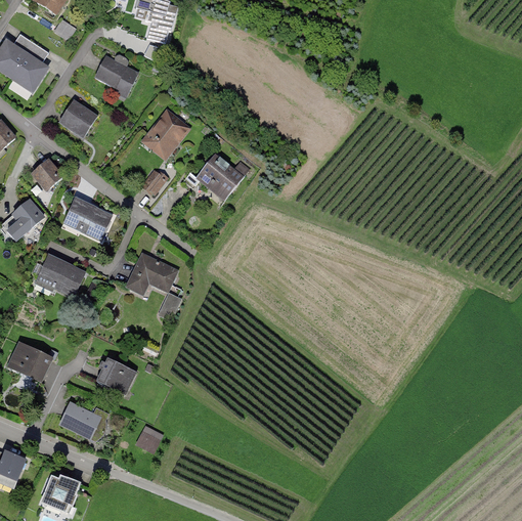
[(31,0),(57,16),(67,0),(31,0)]
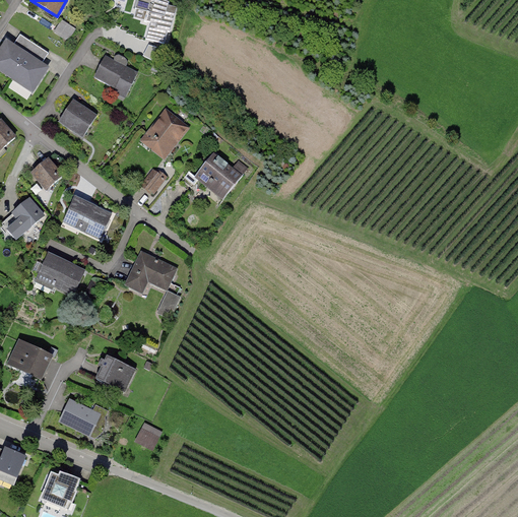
[(142,38),(164,44),(167,30),(172,33),(178,5),(169,3),(170,0),(134,0),(131,15),(140,17),(139,22),(146,23),(142,38)]
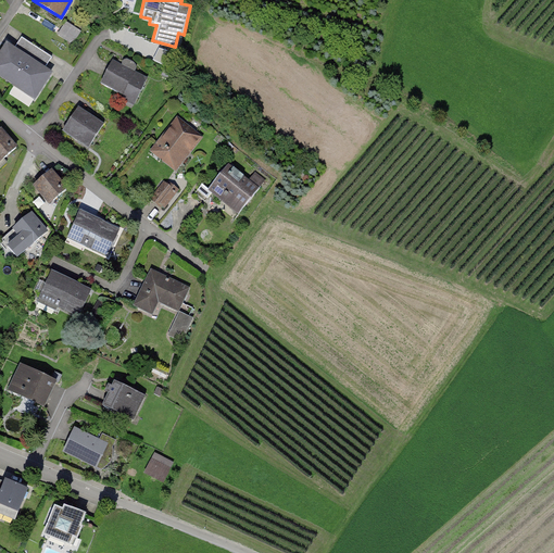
[(74,40),(80,28),(64,19),(57,30),(74,40)]
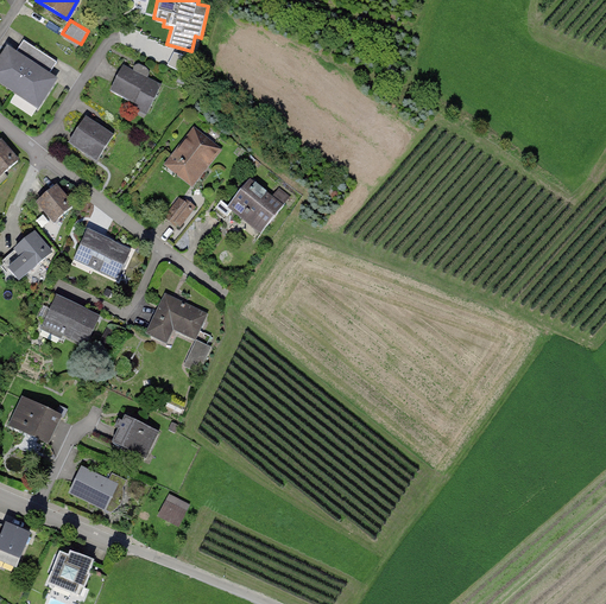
[(13,51),(6,46),(0,53),(0,81),(37,106),(55,77),(46,72),(55,59),(21,38),(13,51)]
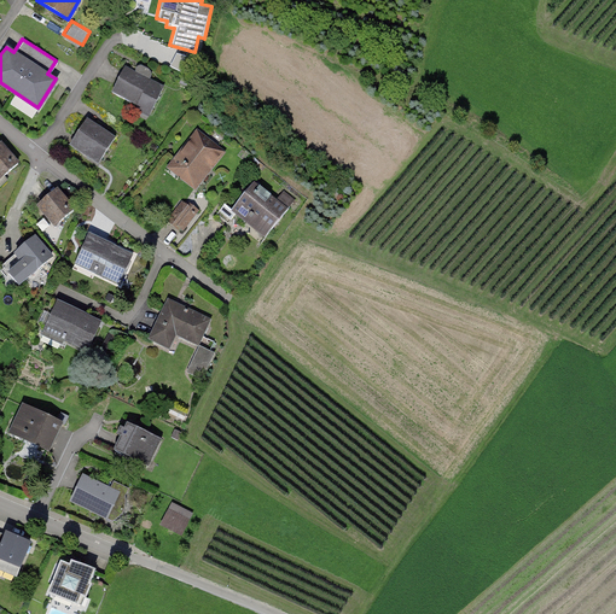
[(164,85),(123,65),(111,91),(152,110),(164,85)]
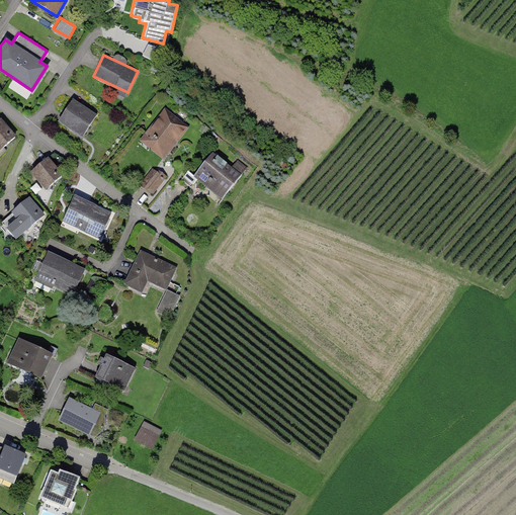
[(96,112),(72,98),(60,121),(84,135),(96,112)]
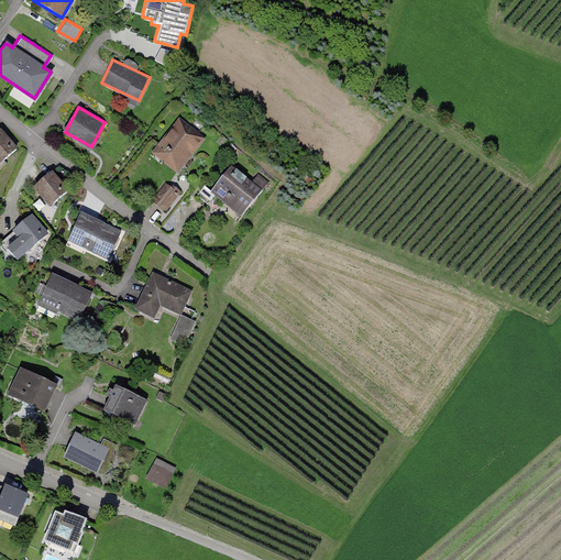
[(178,120),(154,150),(176,167),(200,136),(178,120)]
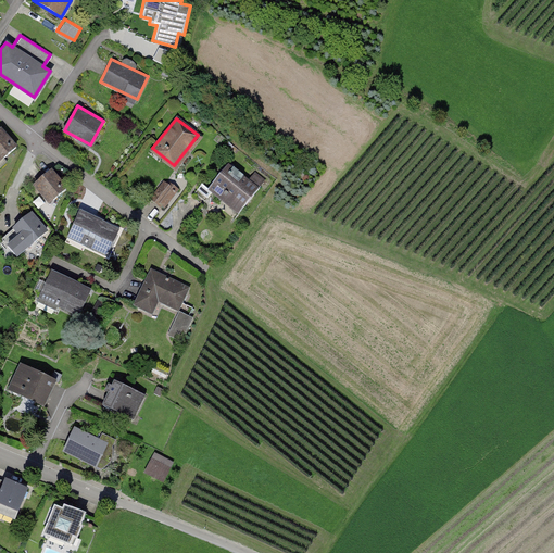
[(0,158),(15,145),(0,128),(0,158)]
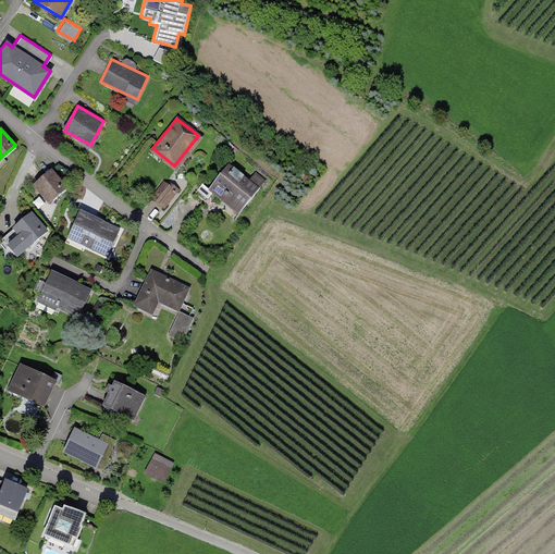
[(258,186),(227,162),(207,187),(200,182),(190,195),(200,204),(211,191),(220,198),(224,193),(242,207),(258,186)]
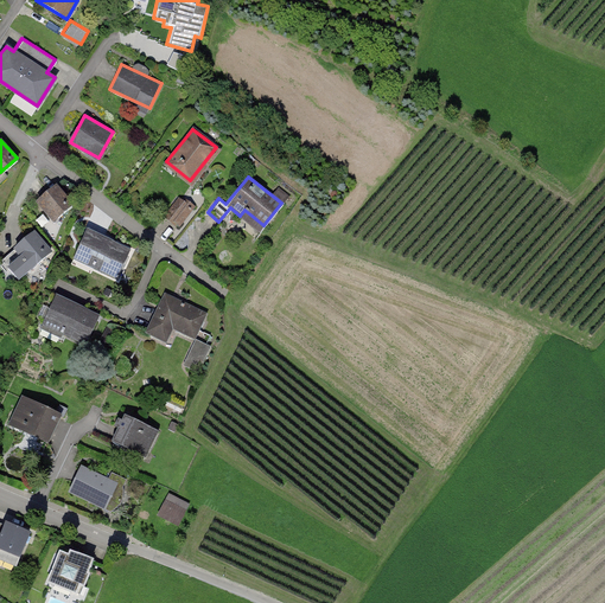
[(70,203),(53,184),(36,200),(52,219),(70,203)]
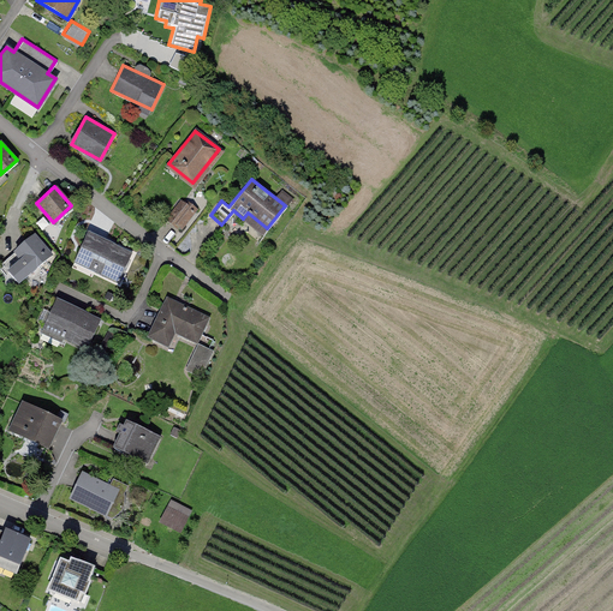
[(179,201),(167,216),(179,226),(191,210),(179,201)]
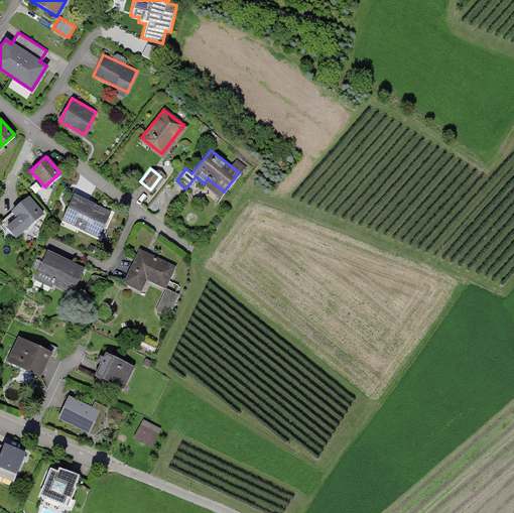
[(111,210),(73,194),(62,218),(100,234),(111,210)]
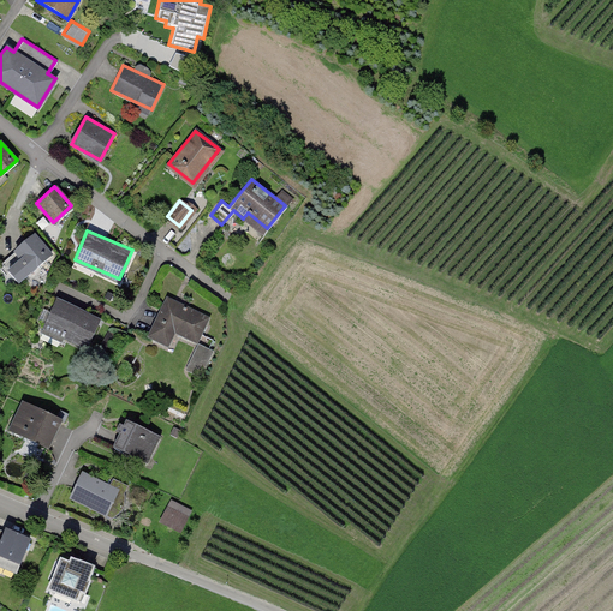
[(17,281),(49,253),(33,234),(0,262),(17,281)]
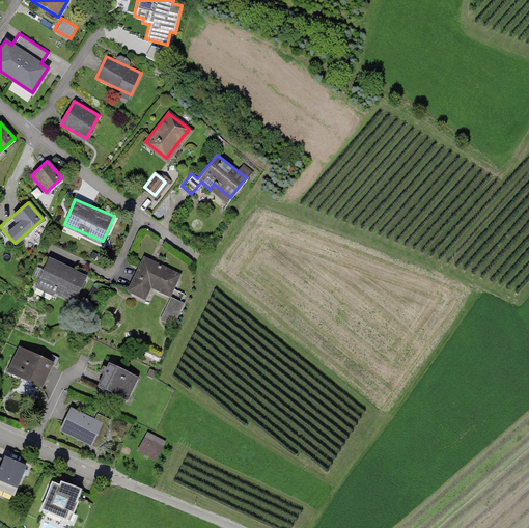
[(181,272),(143,255),(127,292),(145,300),(150,287),(170,297),(181,272)]
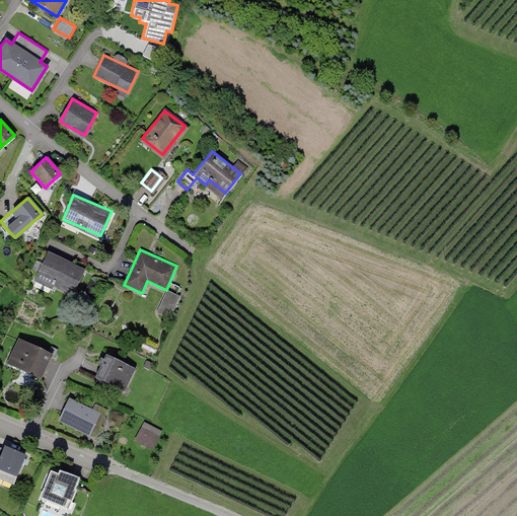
[(84,269),(48,251),(35,278),(72,294),(84,269)]
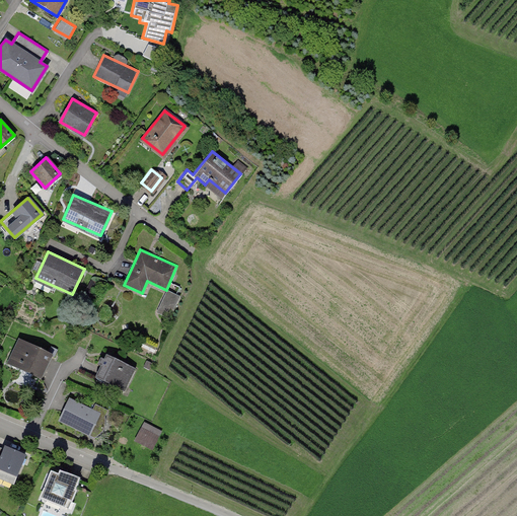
[(51,352),(18,338),(7,362),(40,377),(51,352)]
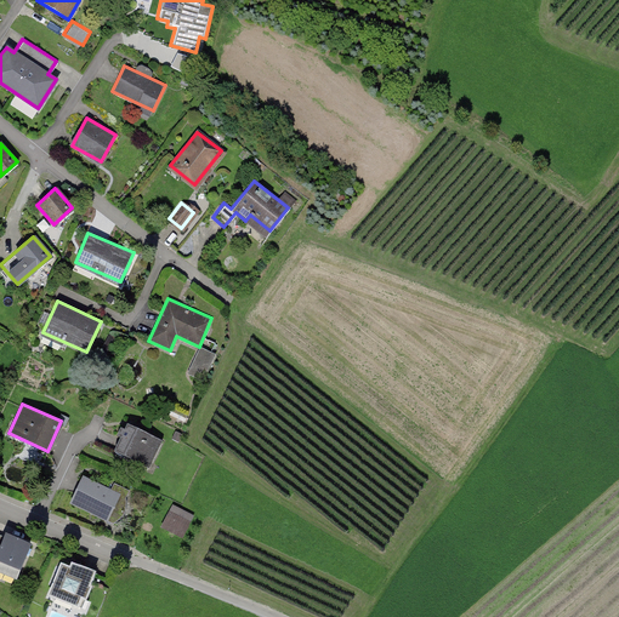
[(162,439),(125,423),(113,450),(149,467),(162,439)]
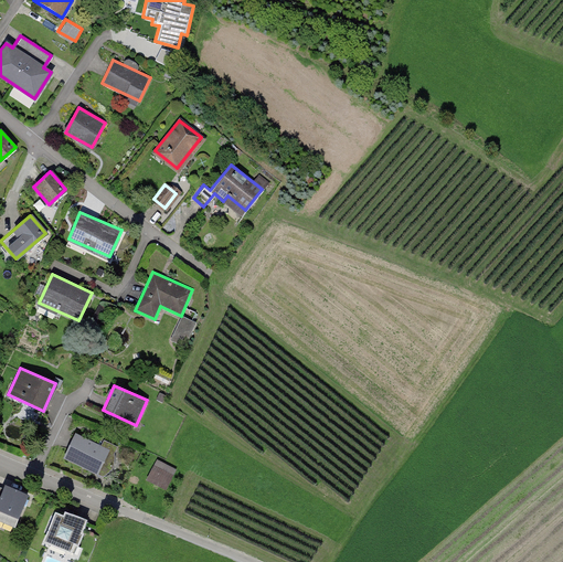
[(109,448),(76,433),(64,459),(97,475),(109,448)]
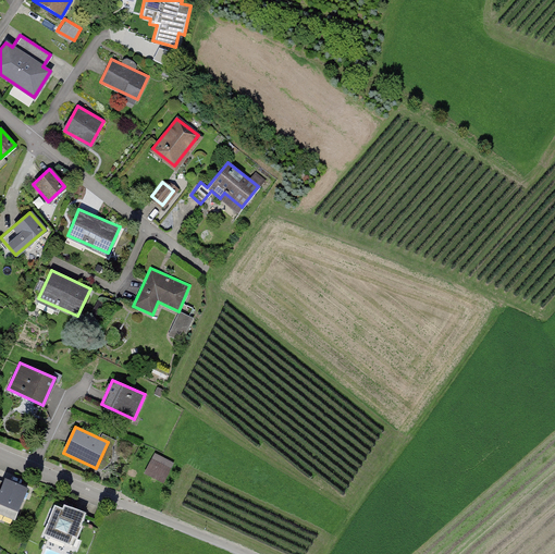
[(167,468),(150,460),(145,471),(161,479),(167,468)]
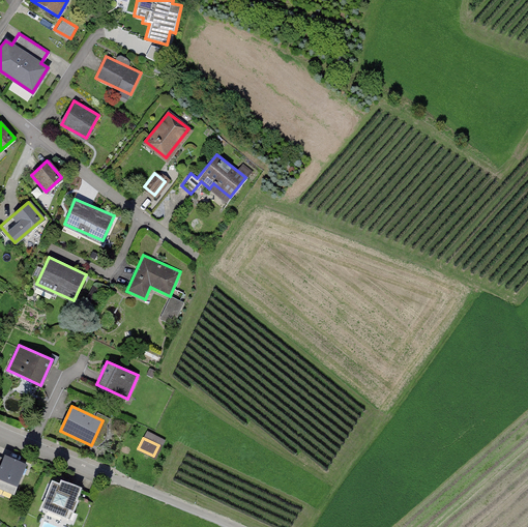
[(27,462),(4,454),(0,464),(0,491),(15,496),(27,462)]
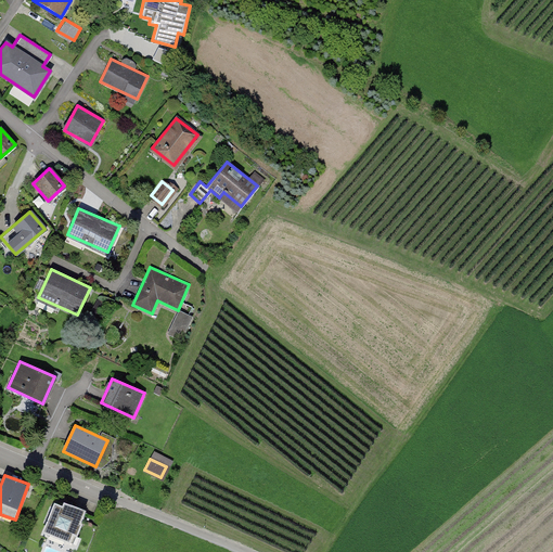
[(69,548),(84,513),(54,501),(40,537),(69,548)]
